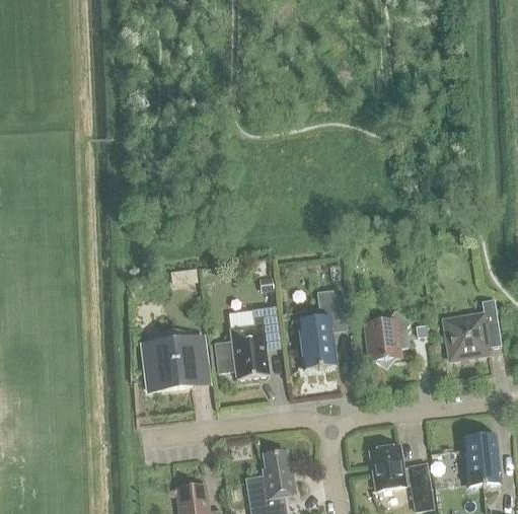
[(185,269),(187,282),(199,280),(197,268),(185,269)]
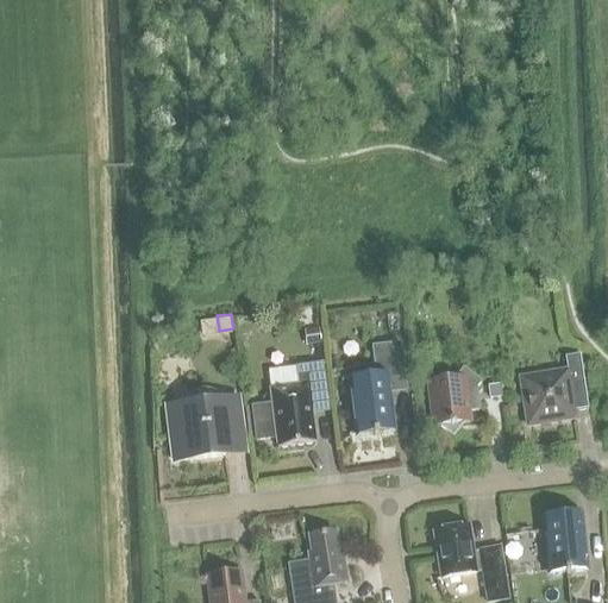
[(319,324),(305,326),(307,341),(323,339),(319,324)]
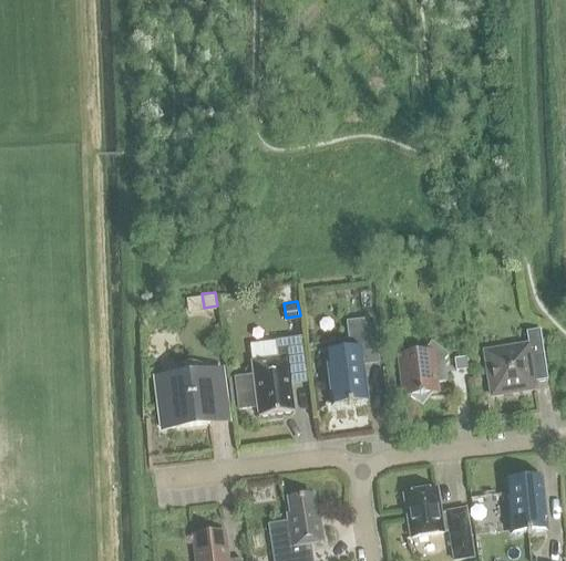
[(366,397),(361,356),(378,354),(373,315),(351,318),(354,345),(328,349),(333,402),(348,400),(348,402),(352,401),(352,400),(366,397)]
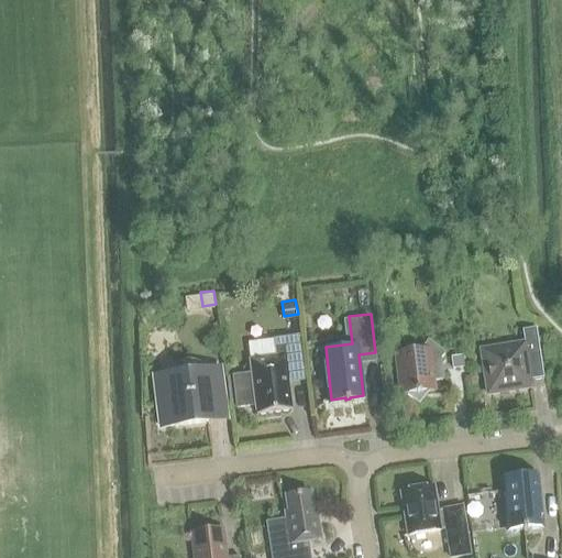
[(487,391),(532,383),(527,352),(540,350),(536,324),(522,326),(525,339),(481,346),(487,391)]
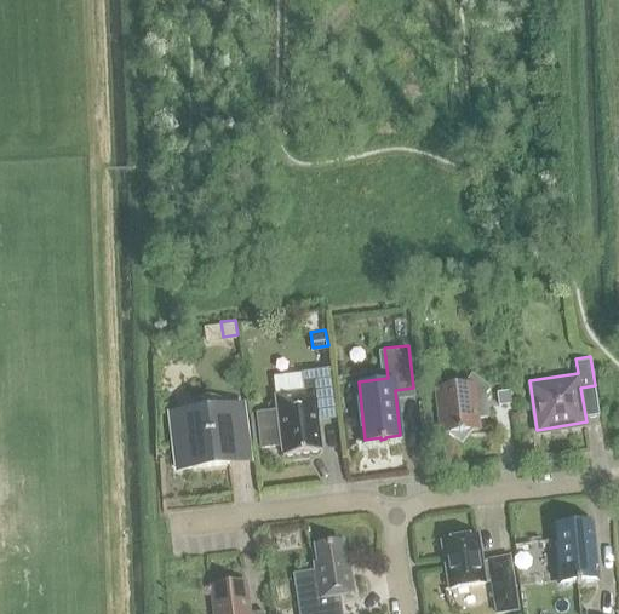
[(262,445),(282,442),(284,453),(322,447),(316,406),(333,403),(328,365),(302,368),(304,389),(275,392),(278,406),(256,408),(262,445)]
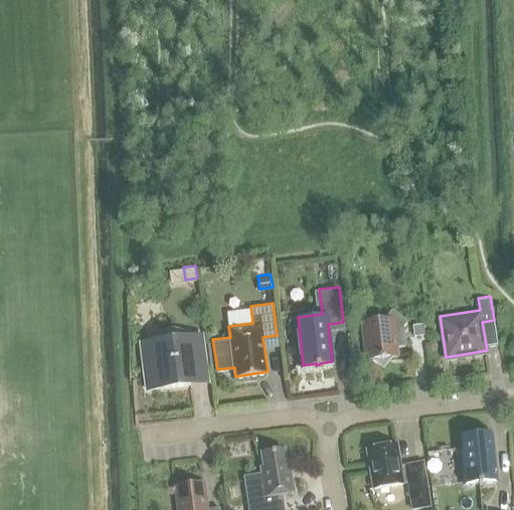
[(403,323),(406,319),(391,308),(384,317),(361,320),(365,357),(372,357),(378,361),(381,357),(382,357),(385,353),(384,353),(386,350),(390,350),(391,354),(398,353),(397,344),(405,343),(403,323)]
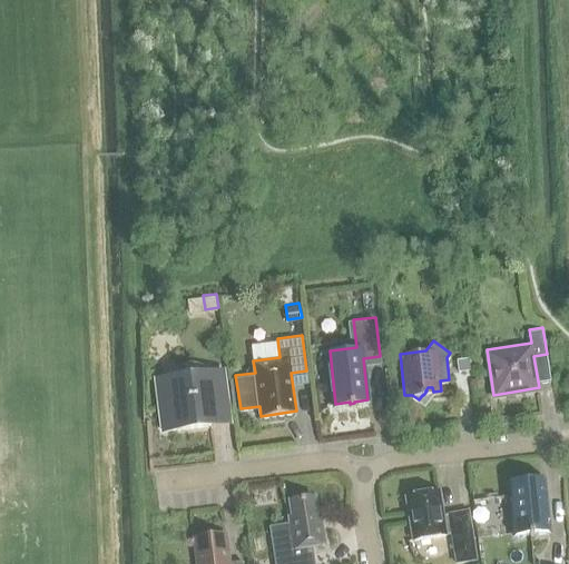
[(459,369),(471,367),(470,355),(458,356),(459,369)]
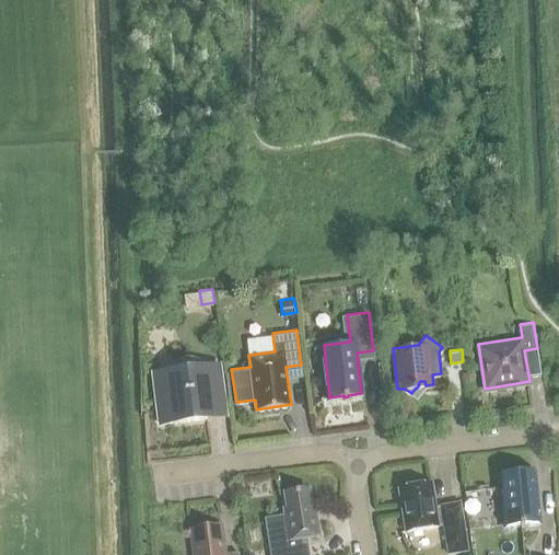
[(155,388),(160,421),(208,415),(206,399),(223,395),(219,362),(172,369),(174,385),(155,388)]
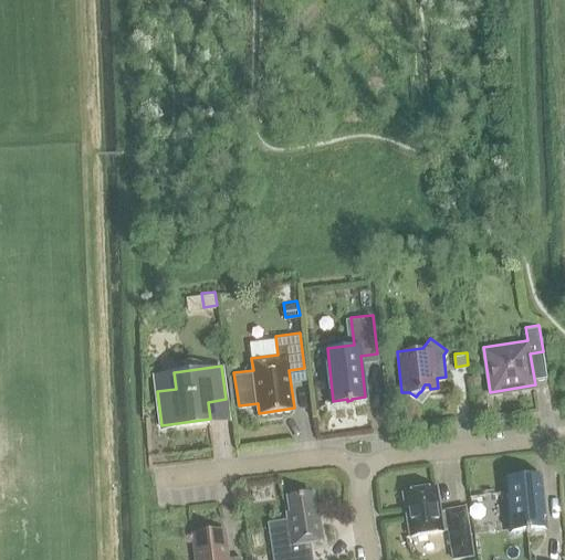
[(512,529),(544,526),(539,473),(506,476),(512,529)]
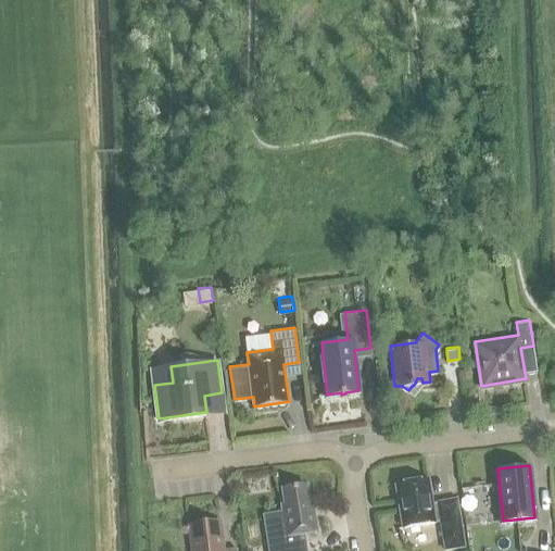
[(438,500),(431,501),(427,477),(398,481),(404,525),(434,520),(440,518),(445,547),(464,543),(456,497),(437,500),(438,500)]
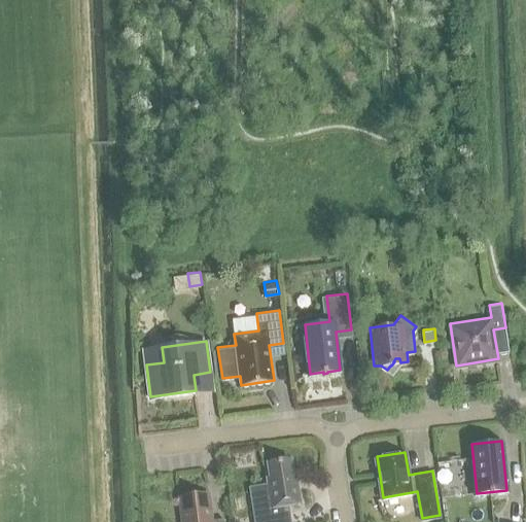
[(290,521),(287,503),(301,501),(295,472),(292,472),(290,457),(268,460),(270,476),(267,476),(268,483),(250,485),(255,521),(290,521)]
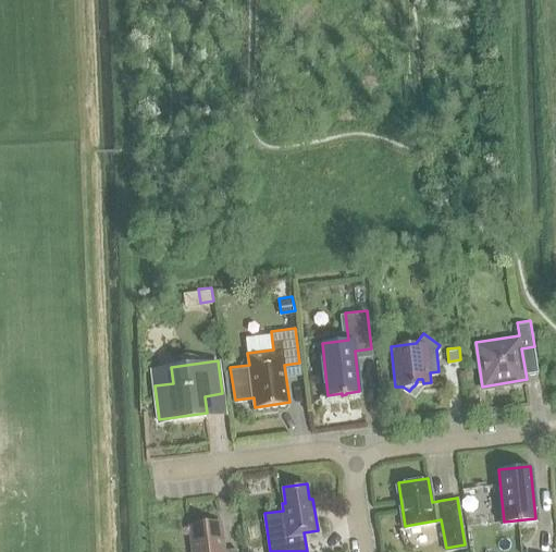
[(237,551),(237,546),(224,548),(221,520),(190,524),(193,551),(237,551)]
